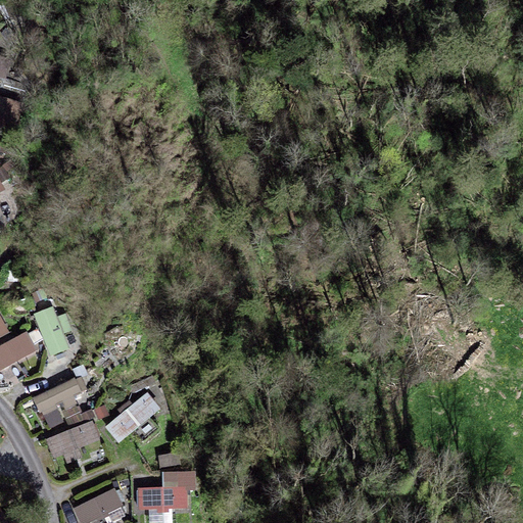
[(38,311),(48,354),(67,350),(57,305),(38,311)]
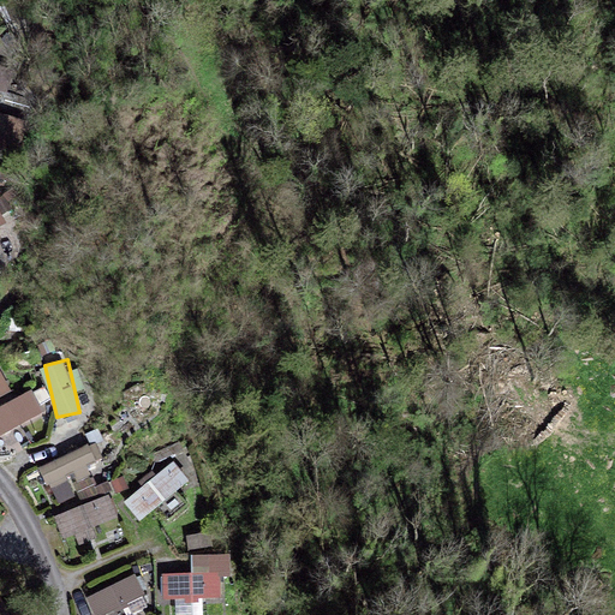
[(0,363),(0,399),(16,388),(0,363)]
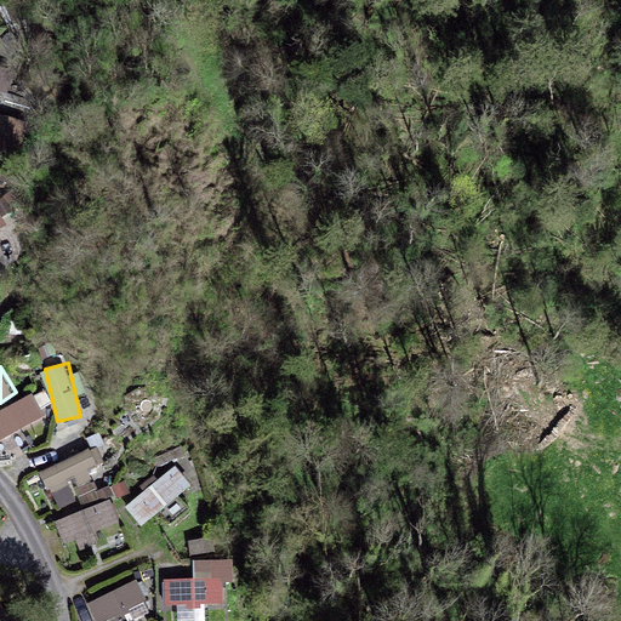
[(0,444),(46,416),(32,392),(0,410),(0,444)]
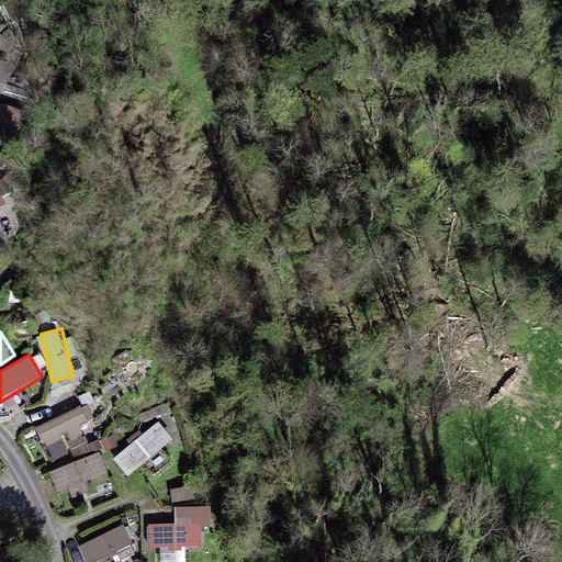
[(88,405),(36,427),(54,467),(92,450),(81,427),(94,420),(88,405)]
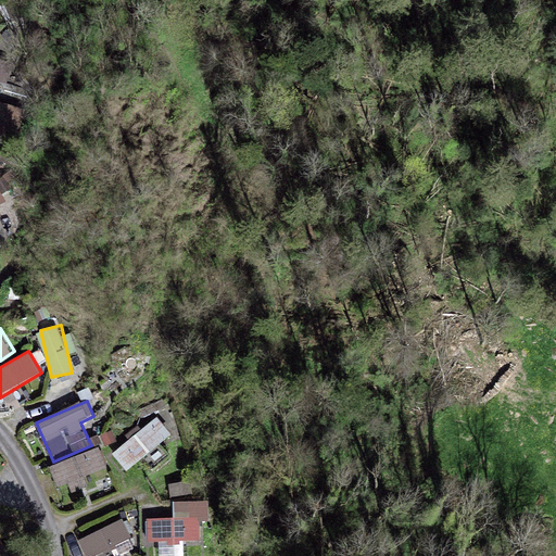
[(126,470),(174,437),(160,417),(112,451),(126,470)]
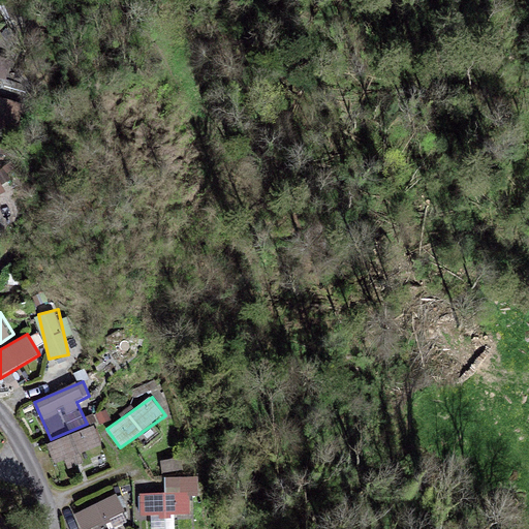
[(96,427),(48,443),(56,466),(104,449),(96,427)]
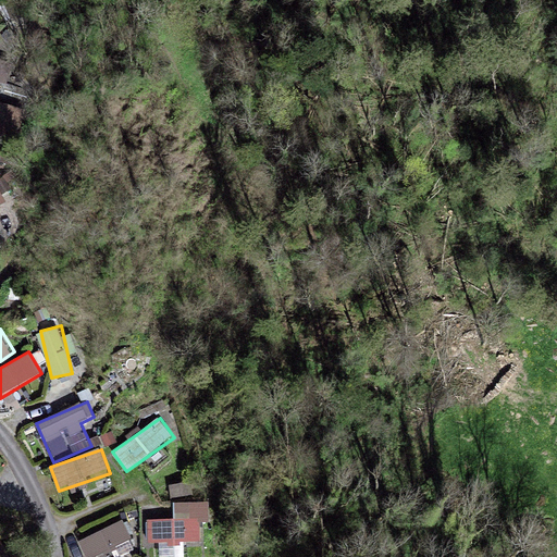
[(174,519),(147,520),(147,545),(202,543),(201,502),(173,503),(174,519)]
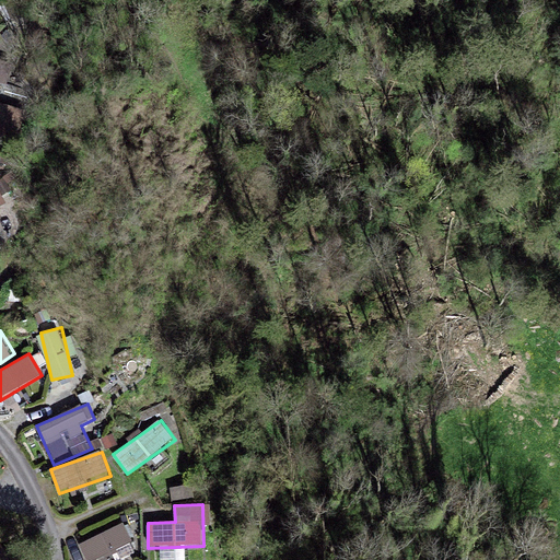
[(85,559),(96,559),(133,541),(124,523),(79,546),(85,559)]
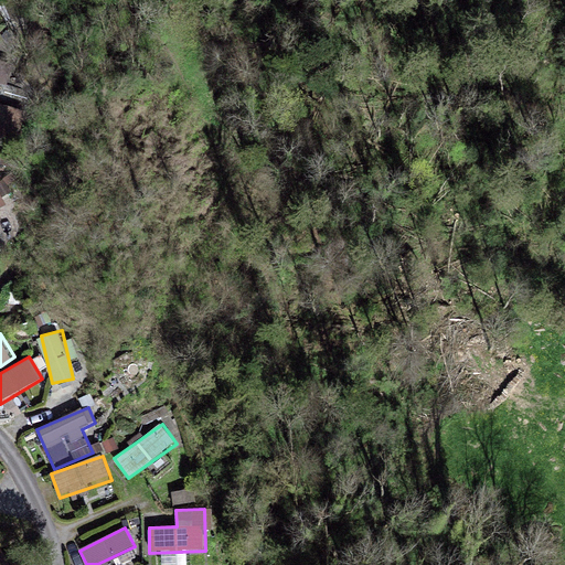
All buildings are outlined.
